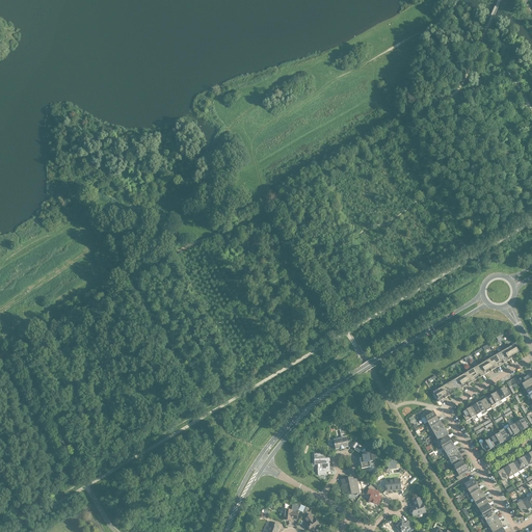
[(519,347),(516,342),(512,344),(512,345),(507,348),(512,356),(519,352),(516,348),(519,347)]
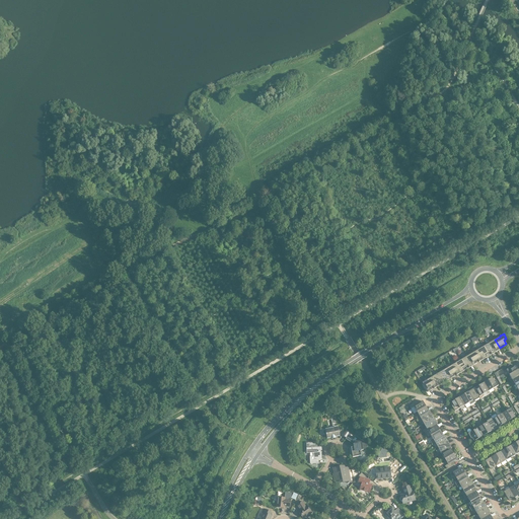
[(500,348),(495,340),(490,343),(496,352),(500,350),(499,348),(500,348)]
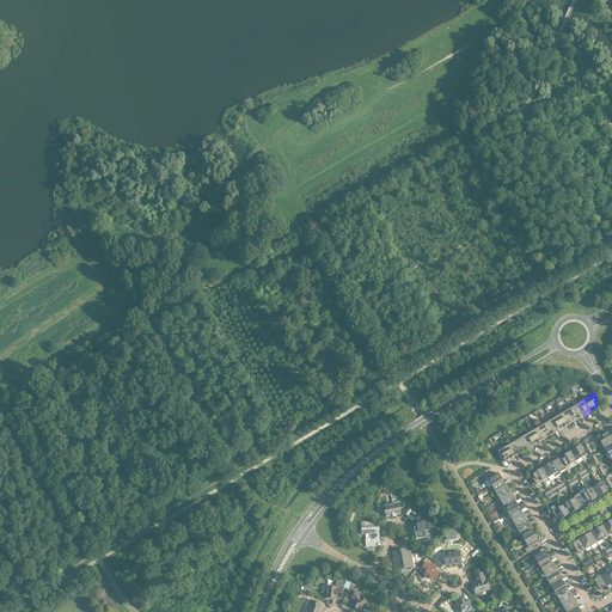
[(585,415),(577,404),(574,407),(574,405),(570,408),(575,417),(579,416),(580,418),(585,415)]
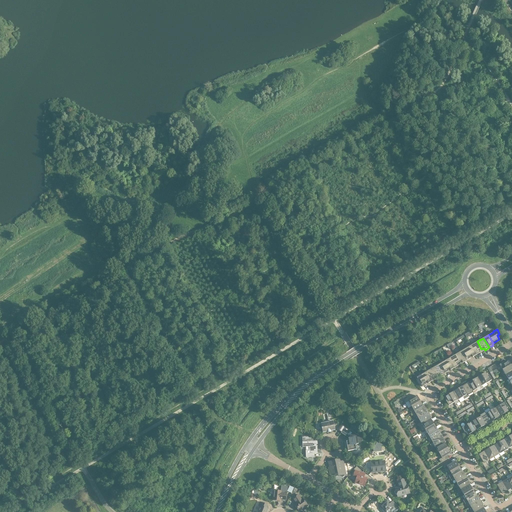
[(481,349),(477,341),(473,343),(474,344),(471,345),(476,355),(480,352),(479,350),(481,349)]
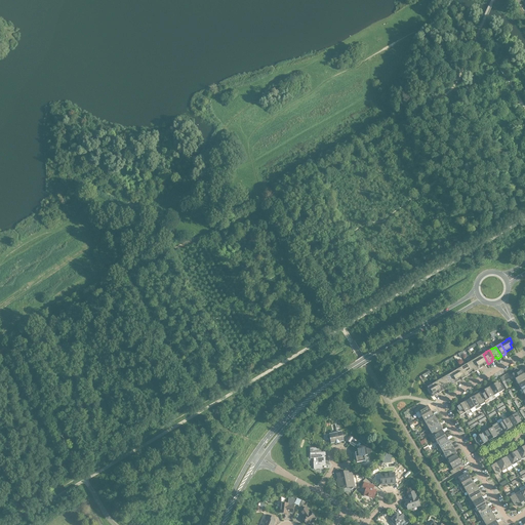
[(488,364),(483,354),(478,357),(482,365),(483,364),(485,366),(488,364)]
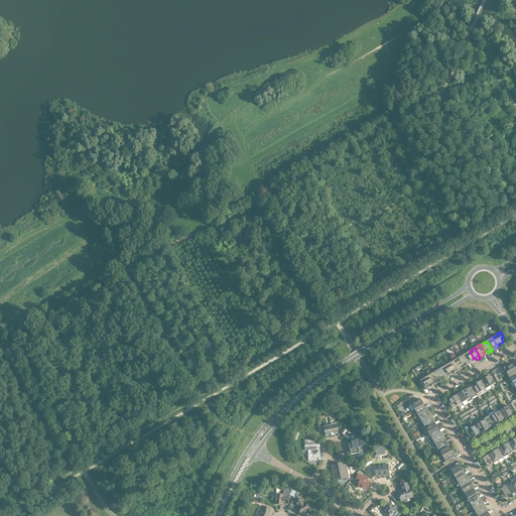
[(474,359),(470,351),(465,354),(471,364),(475,361),(473,359),(474,359)]
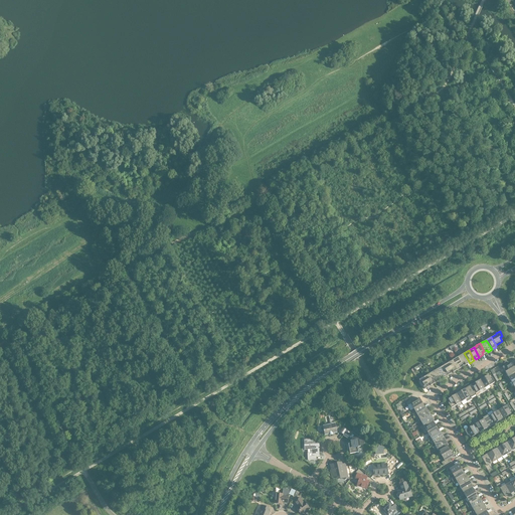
[(470,363),(464,353),(461,355),(461,354),(458,356),(462,364),(465,363),(466,365),(470,363)]
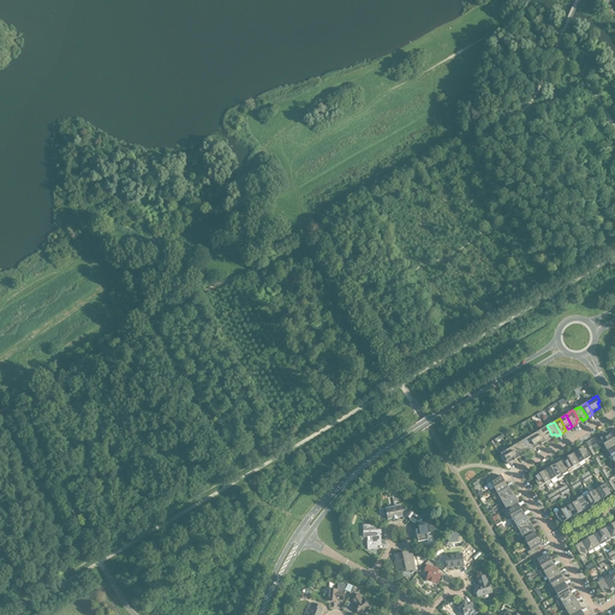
[(538,429),(539,431),(545,442),(550,440),(549,436),(551,435),(547,425),(545,425),(538,429)]
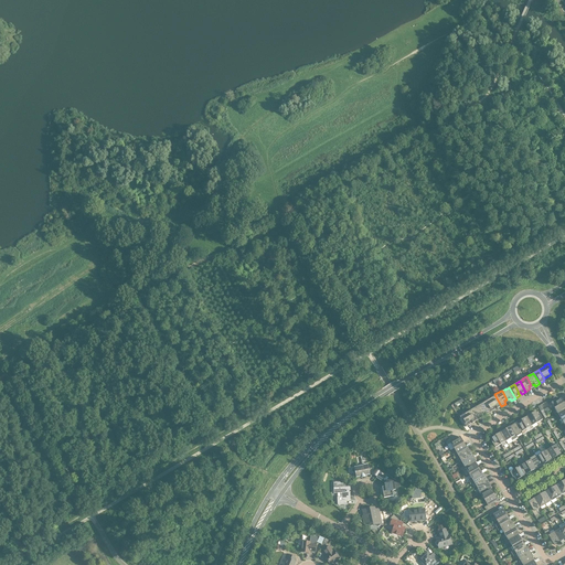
[(501,406),(496,396),(490,400),(494,407),(496,406),(497,408),(501,406)]
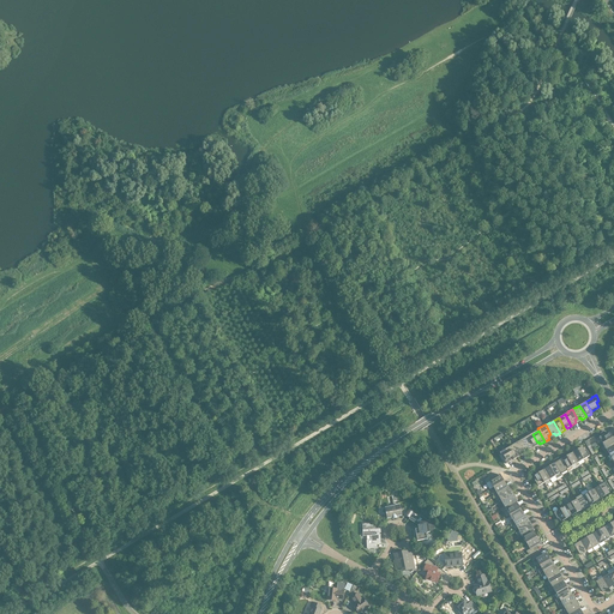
[(599,438),(602,444),(613,438),(609,433),(606,435),(606,434),(599,438)]
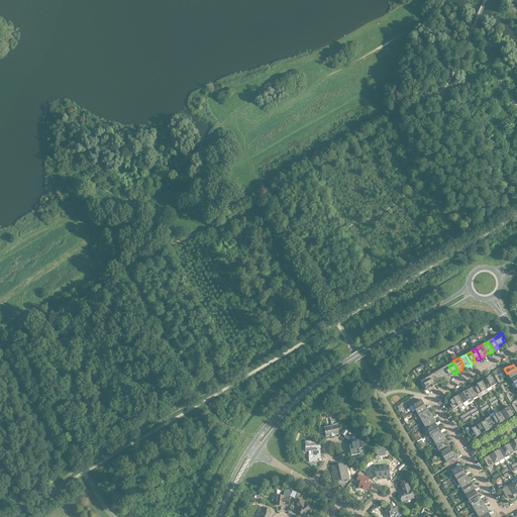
[(452,373),(448,366),(443,368),(448,378),(452,375),(451,373),(452,373)]
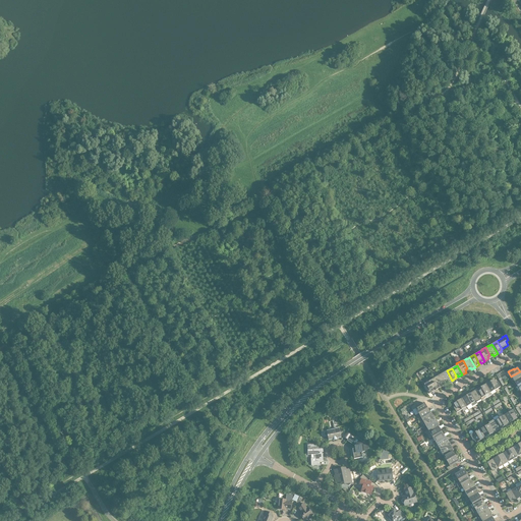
[(452,381),(447,370),(444,372),(444,371),(440,373),(445,382),(447,381),(449,383),(452,381)]
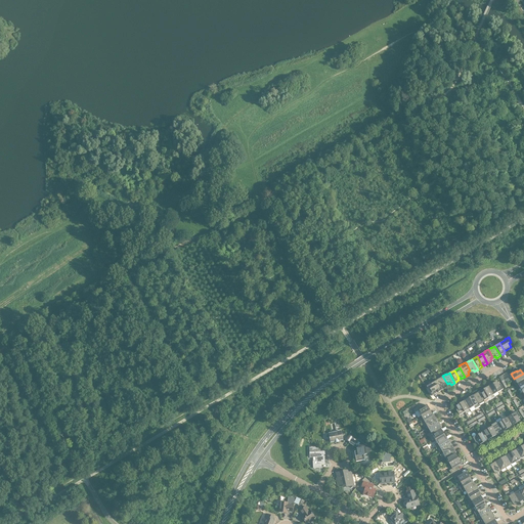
[(523,379),(523,376),(523,374),(514,379),(517,384),(523,379)]
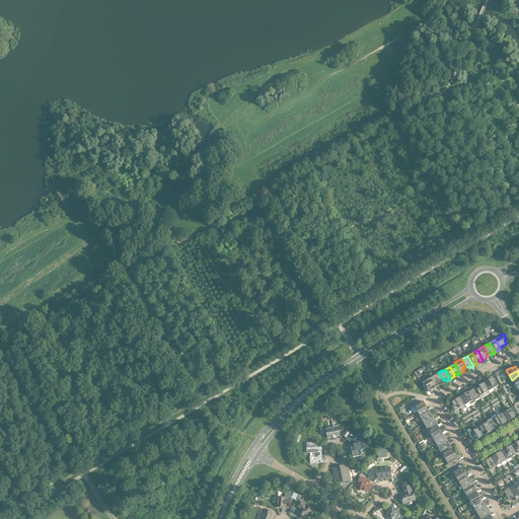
[(432,375),(433,377),(438,386),(442,384),(441,382),(443,380),(438,372),(432,375)]
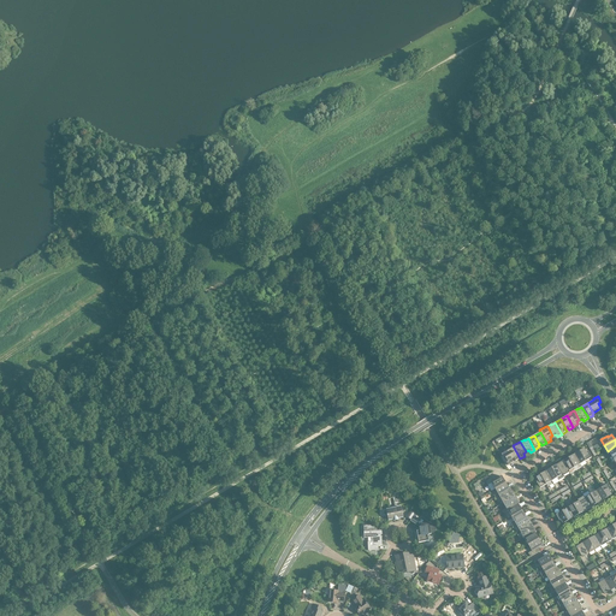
[(520,458),(514,448),(508,451),(513,460),(514,458),(515,461),(520,458)]
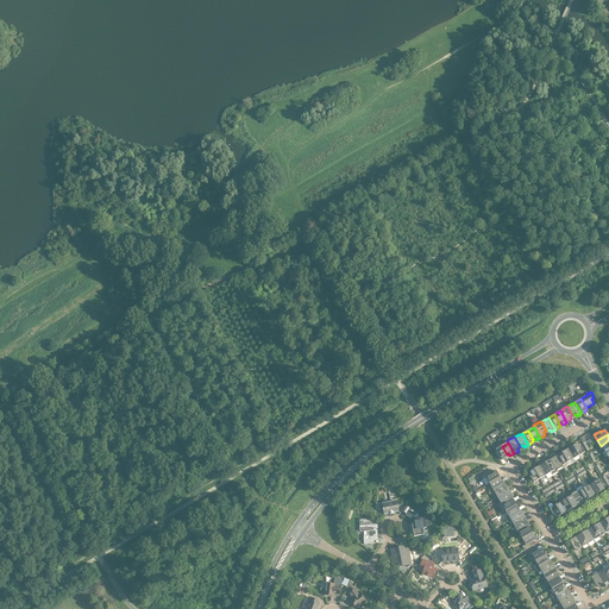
[(578,444),(572,446),(578,456),(584,452),(581,446),(579,447),(578,444)]
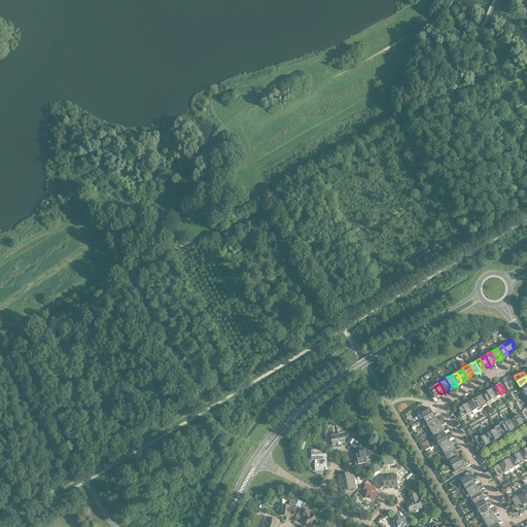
[(438,393),(434,386),(429,389),(434,398),(438,396),(437,394),(438,393)]
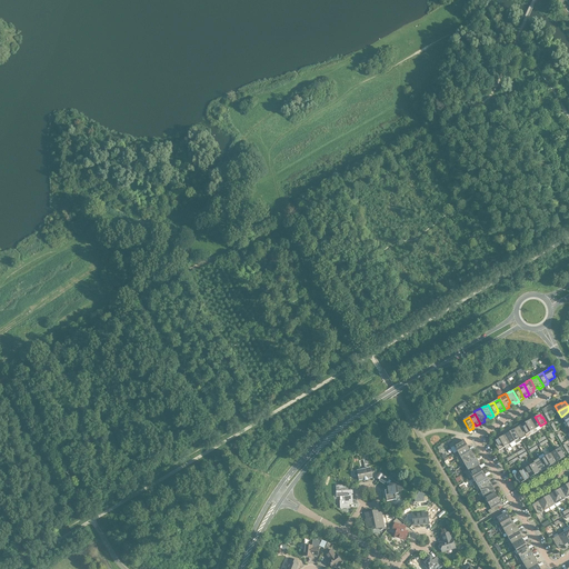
[(540,426),(535,417),(530,420),(536,429),(540,426)]
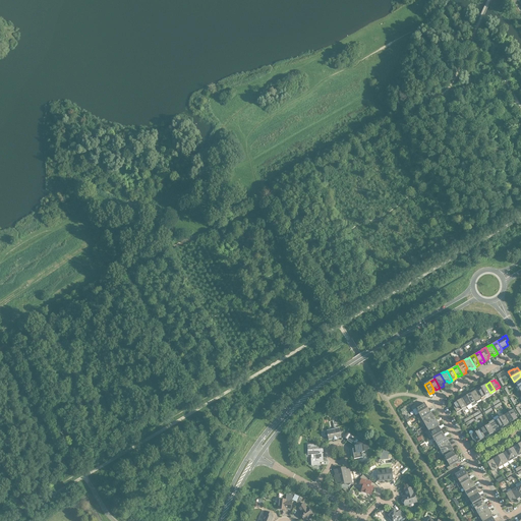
[(490,393),(485,385),(480,388),(485,396),(490,393)]
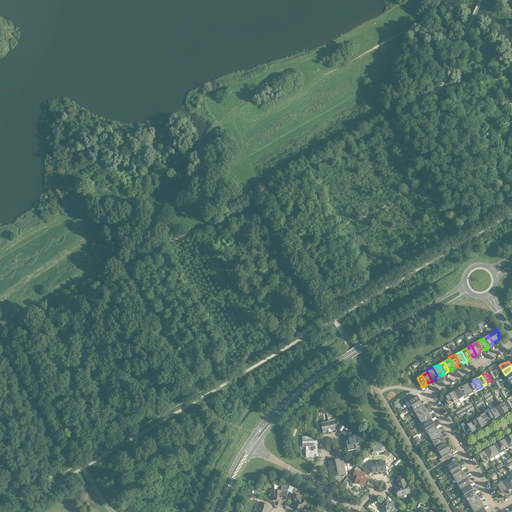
[(477,389),(472,381),(468,383),(472,392),(473,391),(477,389)]
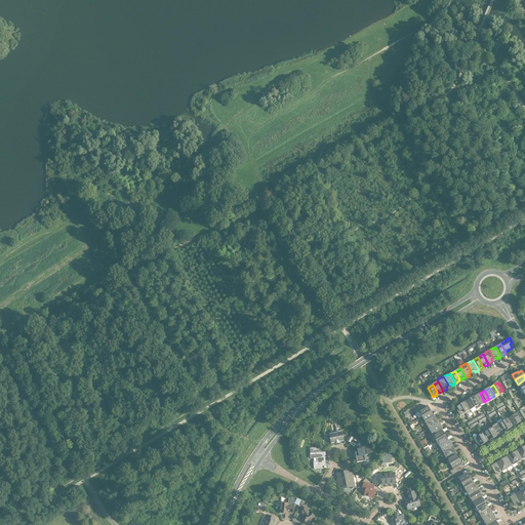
[(484,402),(480,393),(475,396),(480,404),(480,406),(485,403),(485,401),(484,402)]
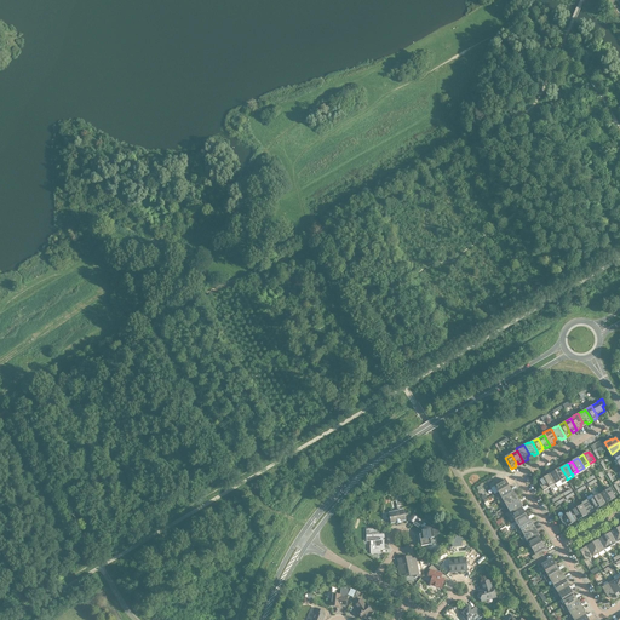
[(567,477),(561,468),(555,471),(561,481),(567,477)]
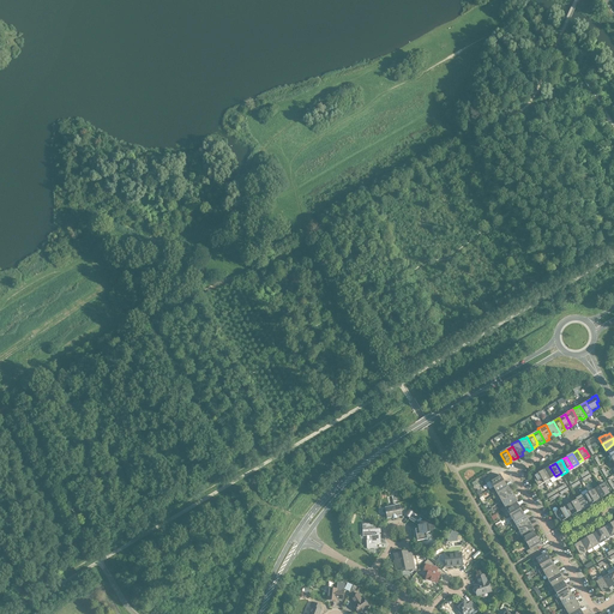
[(555,476),(549,467),(543,470),(549,480),(555,476)]
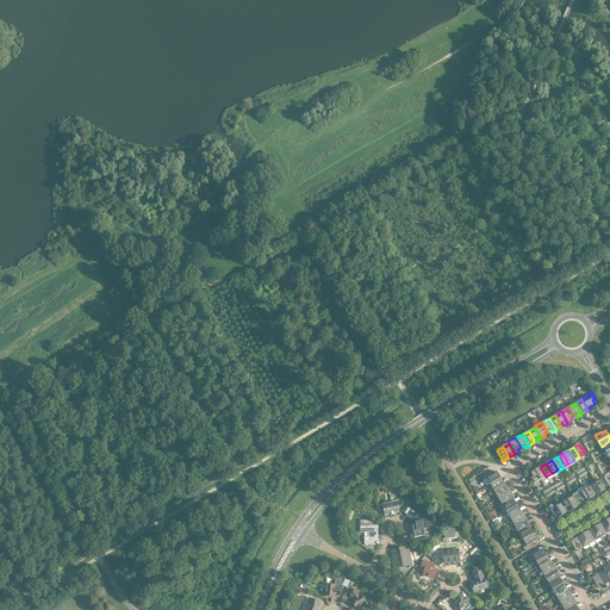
[(546,477),(540,467),(535,470),(541,480),(546,477)]
